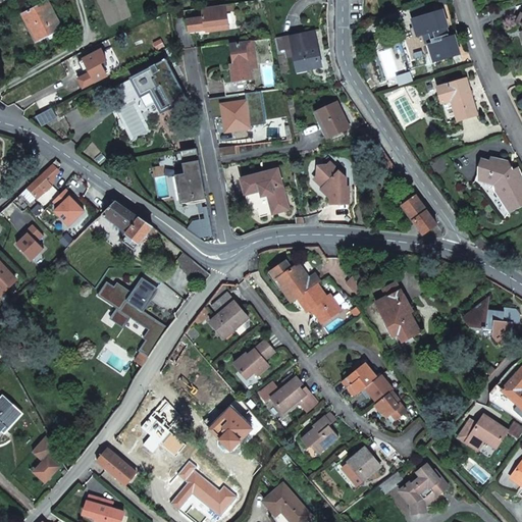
[(32,29),(39,42),(62,30),(47,1),(21,14),(29,30),(32,29)]
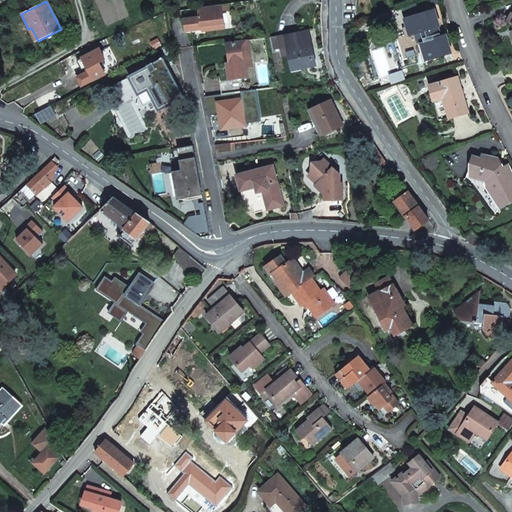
[(222,11),(222,6),(200,9),(200,16),(199,16),(199,18),(185,19),(186,31),(224,26),(222,11)]
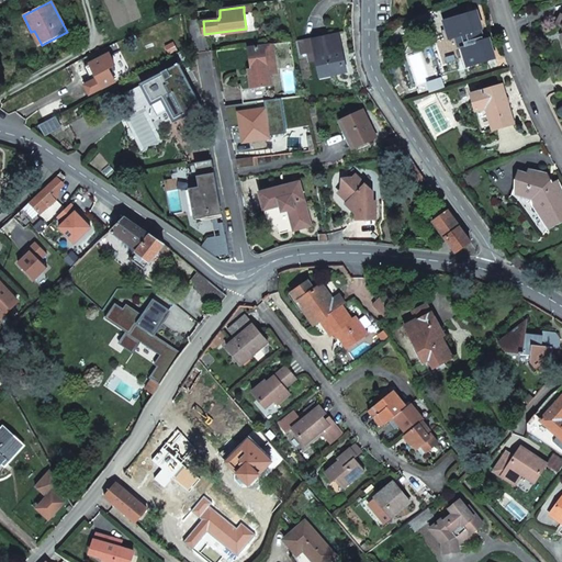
[(460,47),(465,67),(494,58),(489,40),(483,41),(480,30),(482,29),(476,11),(442,21),(448,38),(461,35),(464,46),(460,47)]
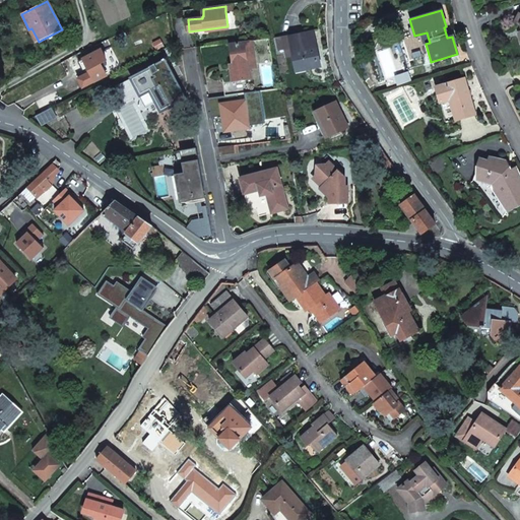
[(35,44),(39,42),(31,28),(28,29),(27,29),(35,44)]
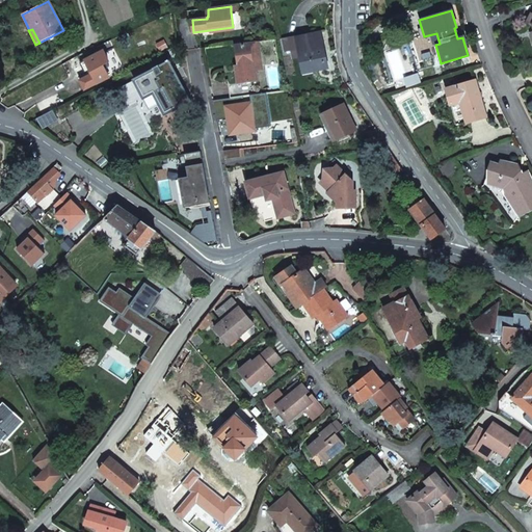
[(319,33),(297,37),(304,72),(325,68),(319,33)]
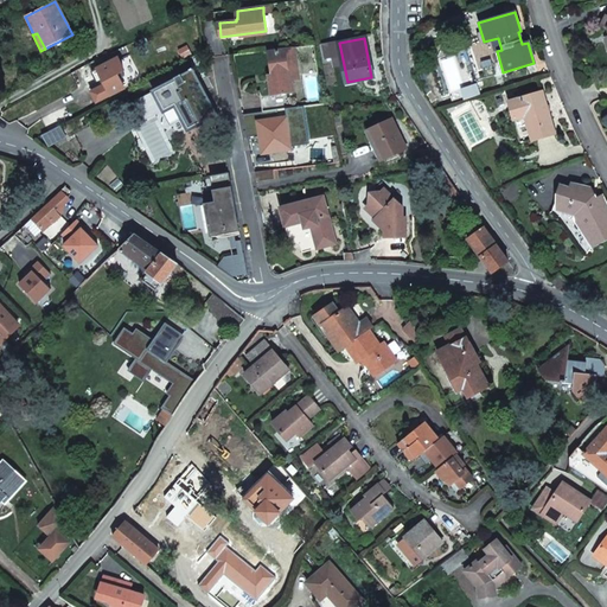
[(129,56),(147,48),(144,40),(126,49),(129,56)]
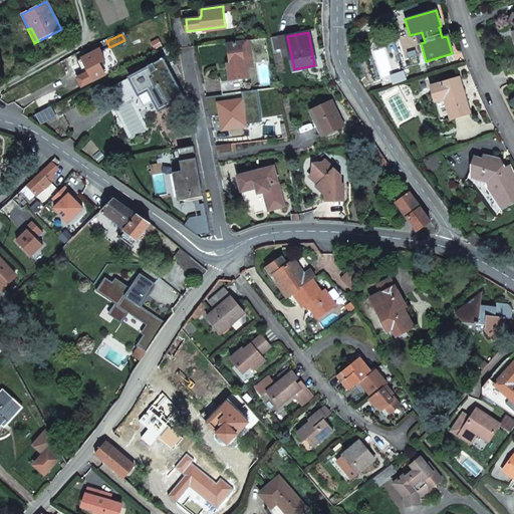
[(250,41),(228,44),(230,64),(233,63),(234,68),(228,69),(230,80),(246,78),(249,77),(248,67),(254,66),(253,60),(252,60),(250,41)]
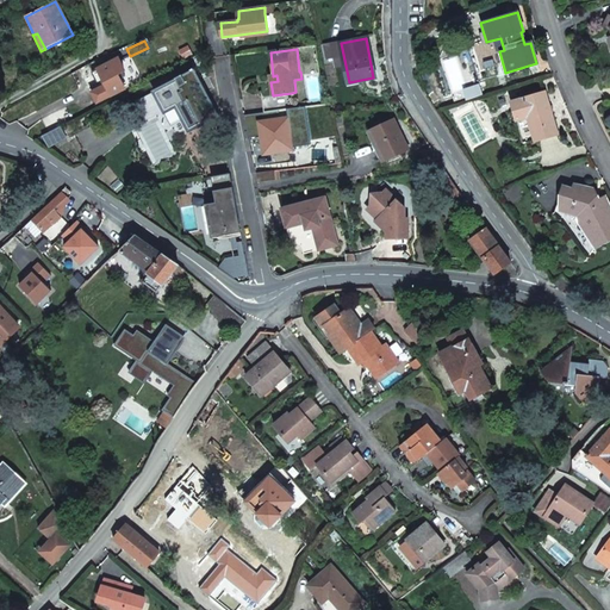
[(119,58),(98,68),(92,72),(100,88),(92,92),(97,103),(125,89),(118,73),(125,70),(119,58)]
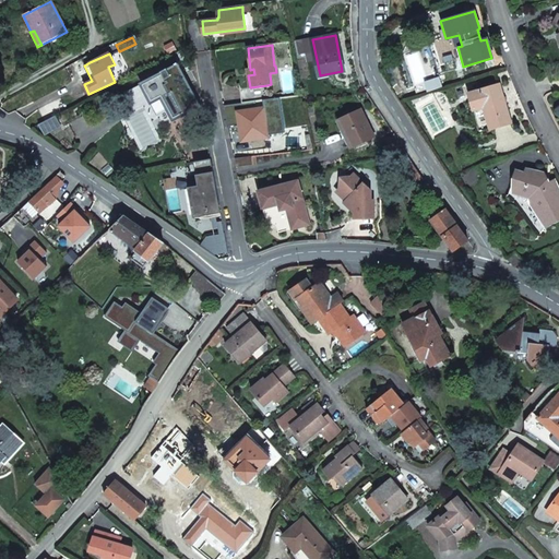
[(152,104),(162,99),(167,110),(173,121),(201,107),(178,63),(141,83),(152,104)]
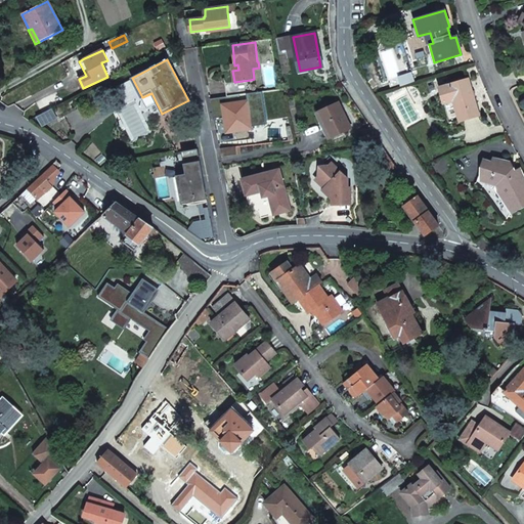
[(468,79),(439,88),(443,102),(453,99),(460,121),(478,115),(468,79)]
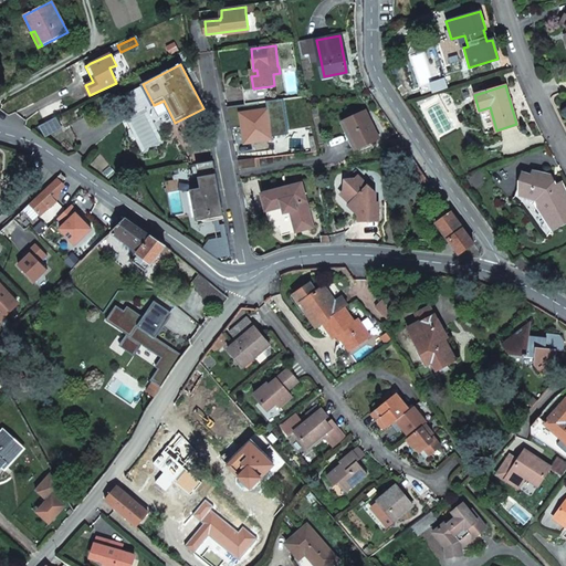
[(253,88),(243,90),(245,105),(272,101),(271,86),(253,88)]
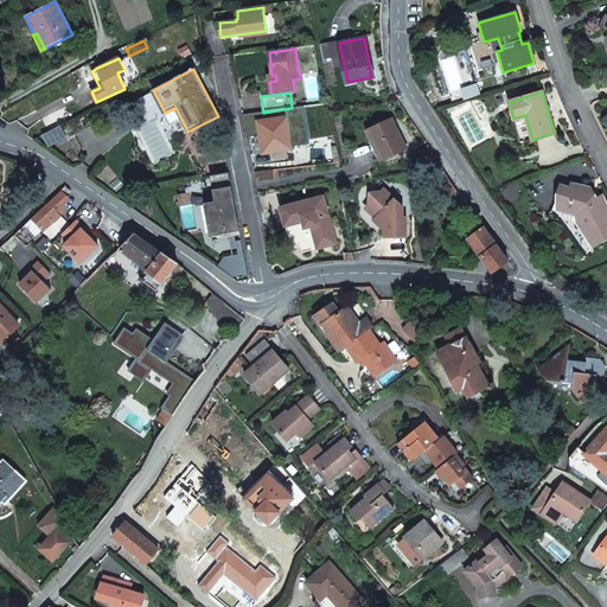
[(259,122),(261,141),(267,140),(268,152),(292,148),(287,117),(259,122)]
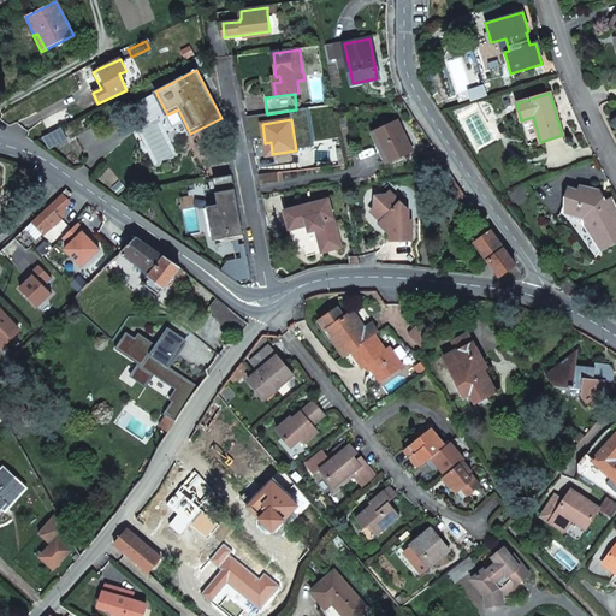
[(398,120),(373,134),(389,163),(413,150),(398,120)]
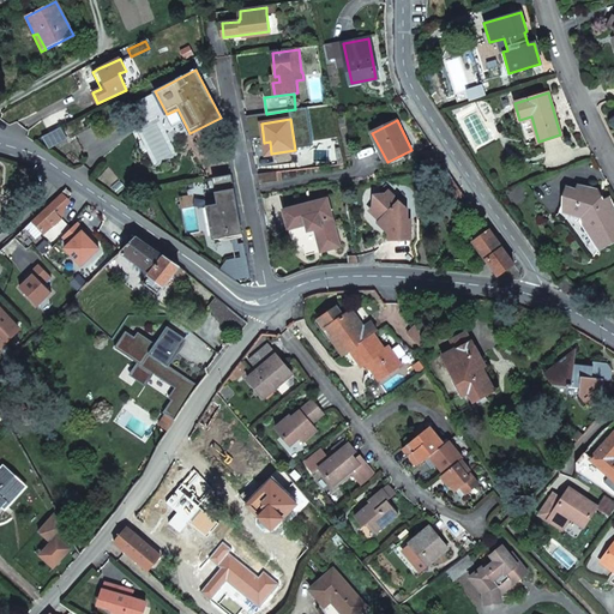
[(59,127),(42,137),(49,148),(65,139),(59,127)]
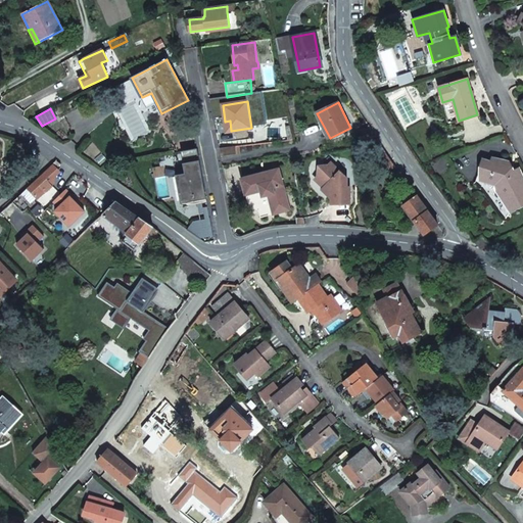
[(237,154),(236,146),(220,147),(221,156),(237,154)]
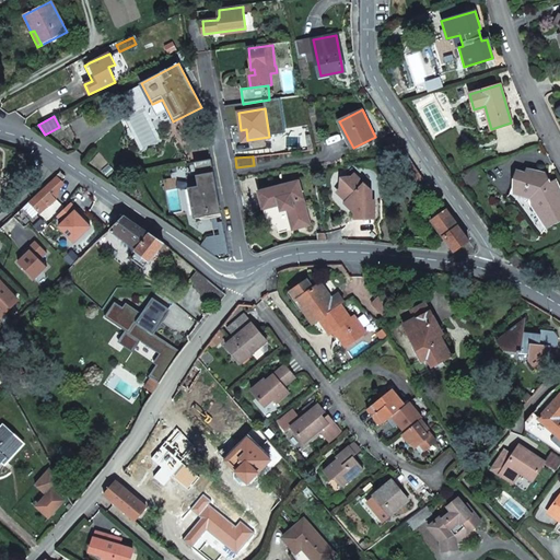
[(208,219),(222,216),(211,160),(196,162),(198,175),(196,175),(198,187),(188,188),(194,218),(207,216),(208,219)]
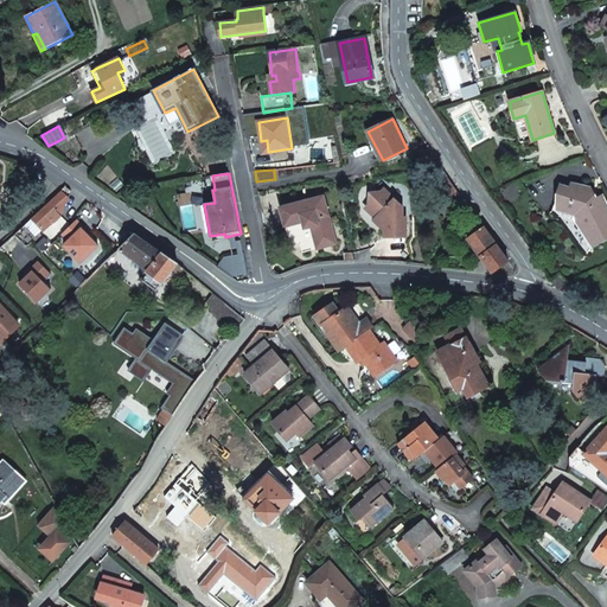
[(601,210),(595,199),(589,189),(570,184),(569,187),(560,185),(556,197),(560,198),(556,210),(575,215),(592,246),(606,237),(606,211),(605,208),(601,210)]
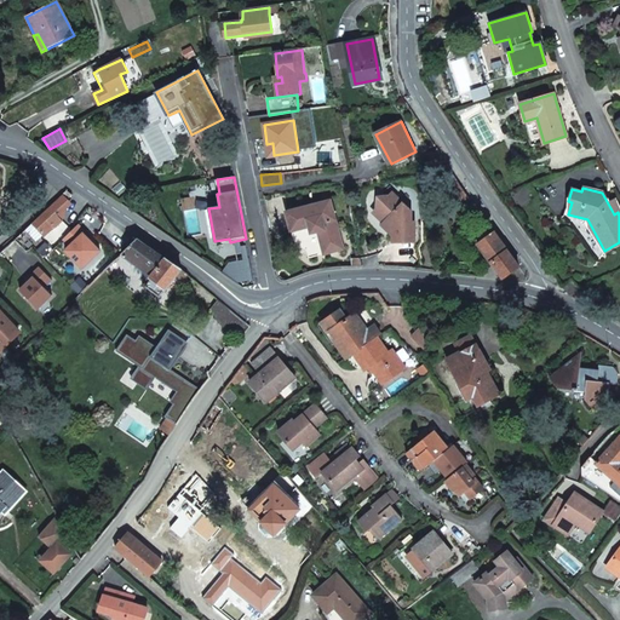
[(33,223),(44,235),(65,216),(72,194),(67,190),(33,223)]
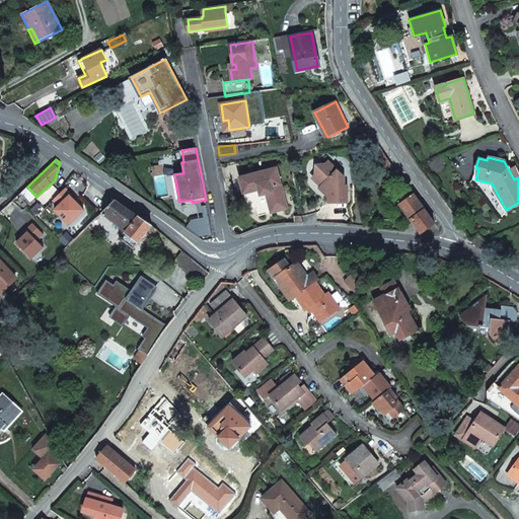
[(315,174),(313,177),(322,187),(320,188),(328,196),(328,202),(347,203),(348,186),(345,186),(345,177),(329,161),(325,164),(316,164),(315,174)]
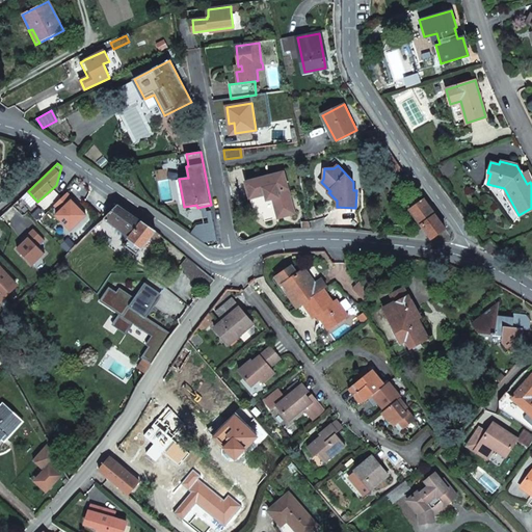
[(294,213),(284,171),(245,182),(249,198),(265,194),(267,200),(273,198),(278,217),(294,213)]
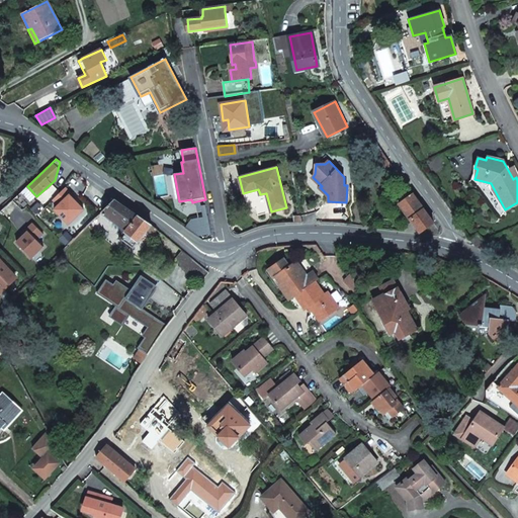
[(511,168),(508,170),(513,179),(516,177),(511,168)]
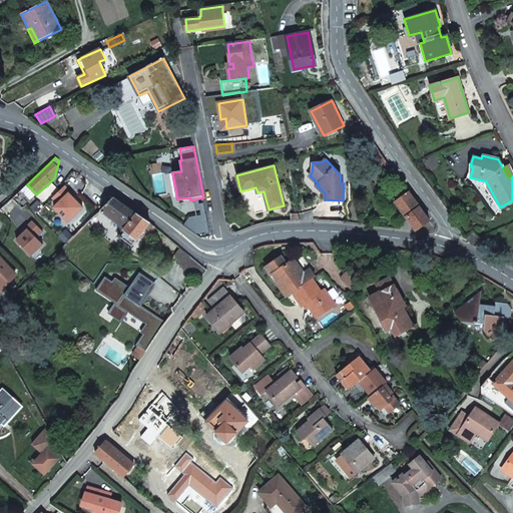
[(430,220),(409,192),(406,194),(403,191),(393,198),(416,229),(430,220)]
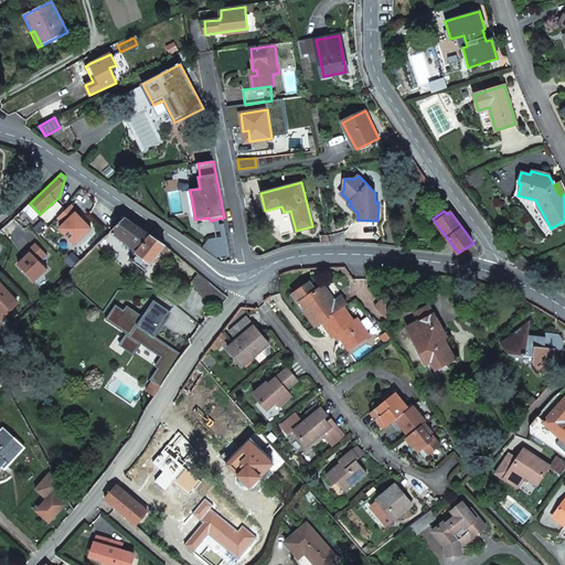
[(125,217),(109,233),(113,236),(116,234),(139,252),(132,260),(146,270),(151,264),(151,265),(166,246),(125,217)]
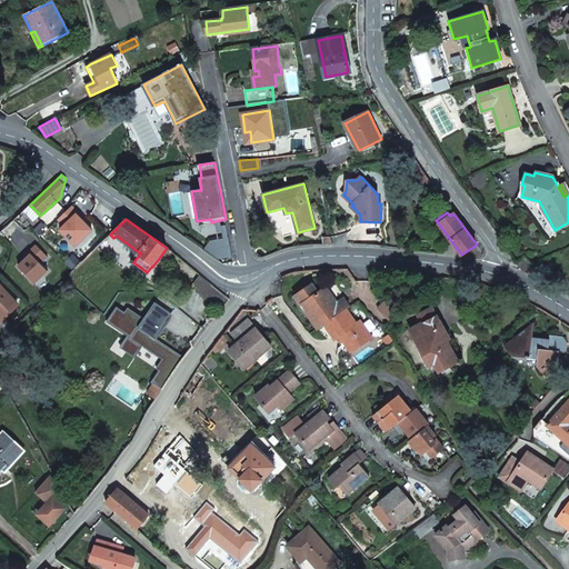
[(517,263),(523,272),(530,266),(525,258),(517,263)]
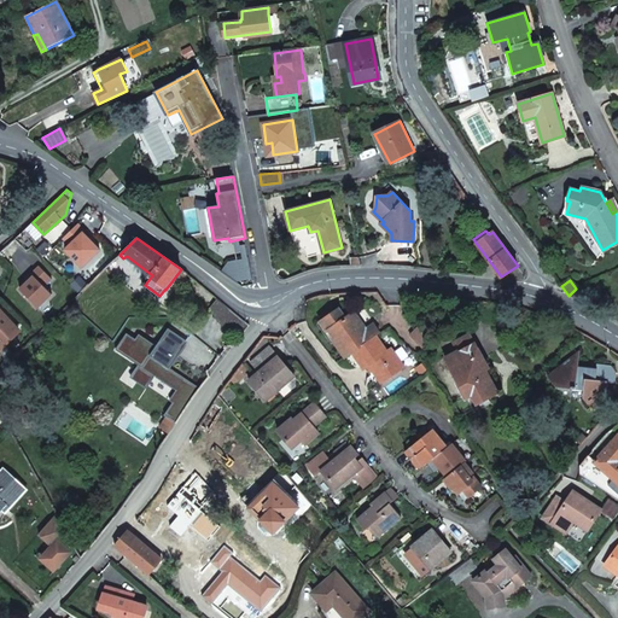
[(0,350),(19,333),(17,331),(18,330),(15,325),(13,327),(9,321),(10,320),(7,316),(5,318),(0,313),(3,312),(0,308),(0,350)]
